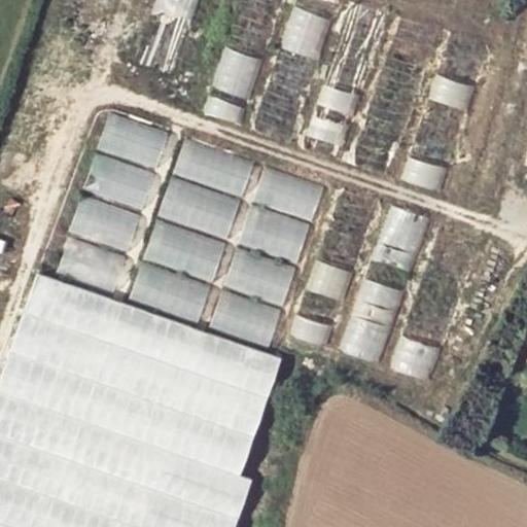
[(162,0),(139,65),(168,76),(195,0),(162,0)]
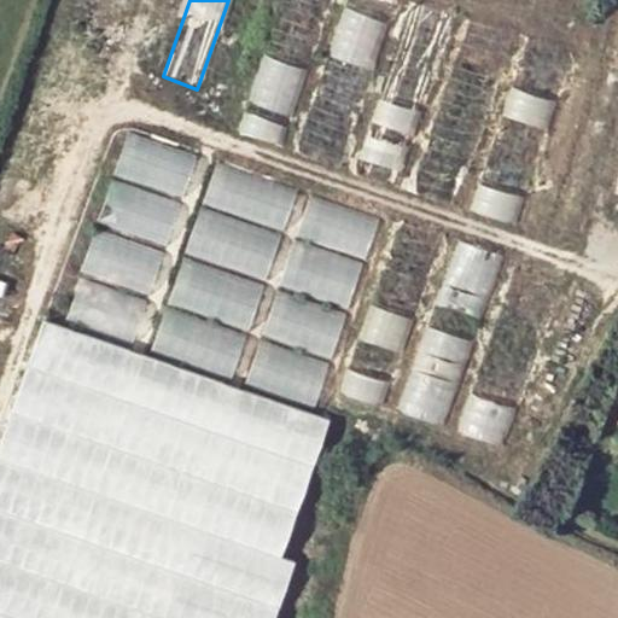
[(280,0),(234,132),(279,147),(330,0),(280,0)]
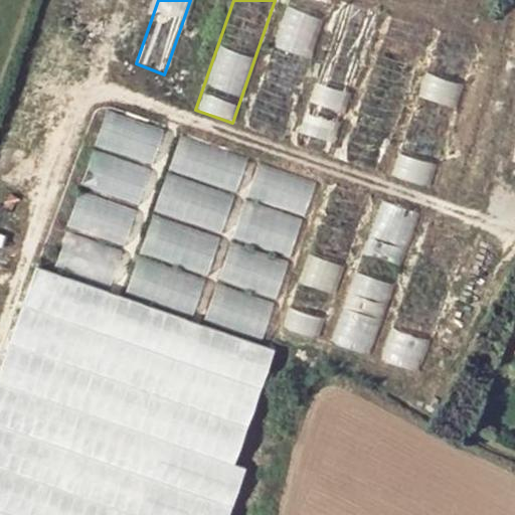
[(329,0),(288,0),(244,128),(282,140),(329,0)]
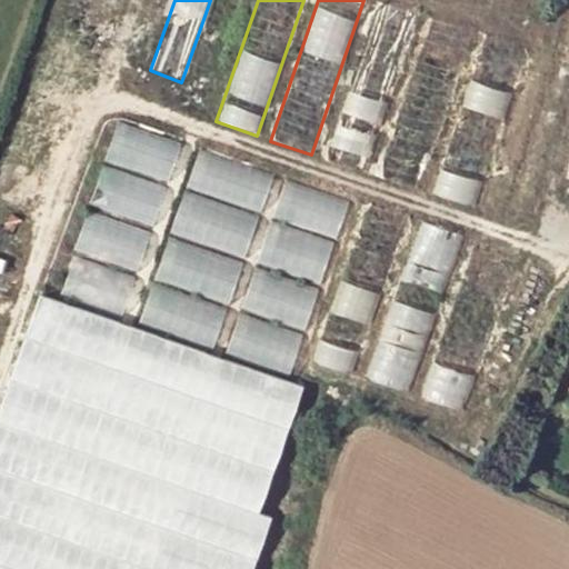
[(381,0),(377,0),(323,158),(362,171),(417,11),(381,0)]
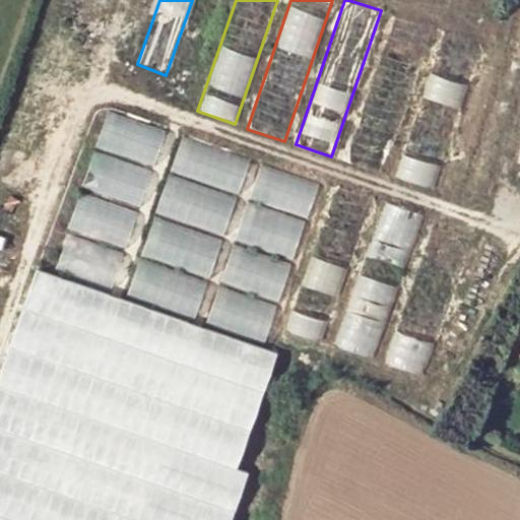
[(392,15),(343,159),(381,174),(430,27),(392,15)]
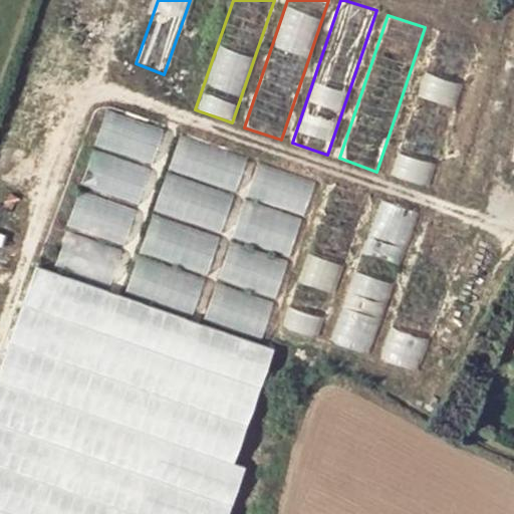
[(427,189),(475,43),(437,31),(389,175),(427,189)]
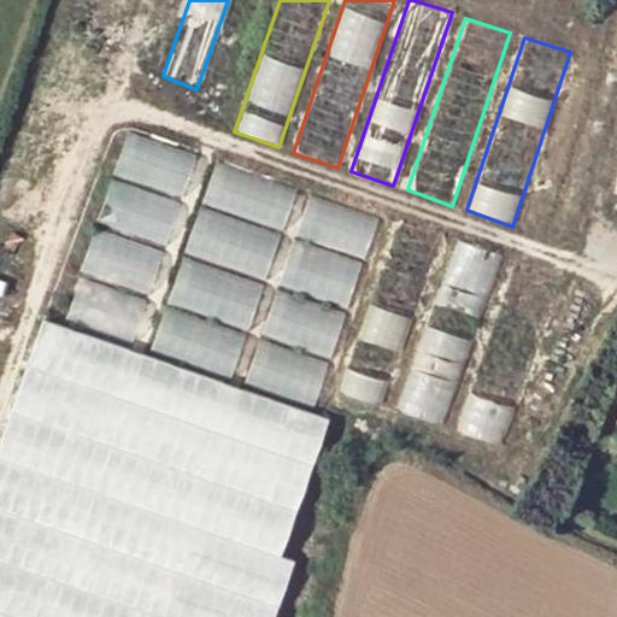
[(134,341),(197,158),(128,134),(68,317),(134,341)]
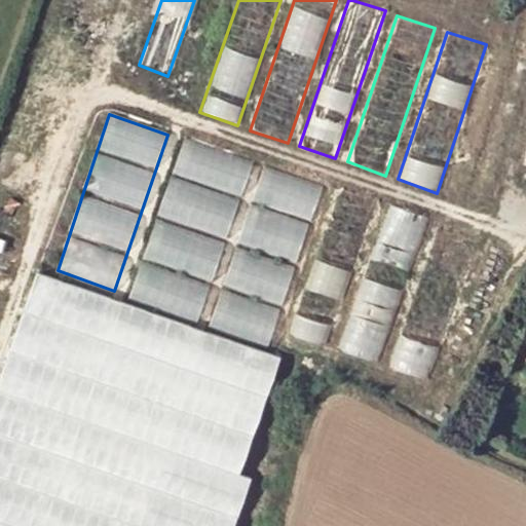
[(186,140),(130,298),(198,322),(254,163),(186,140)]
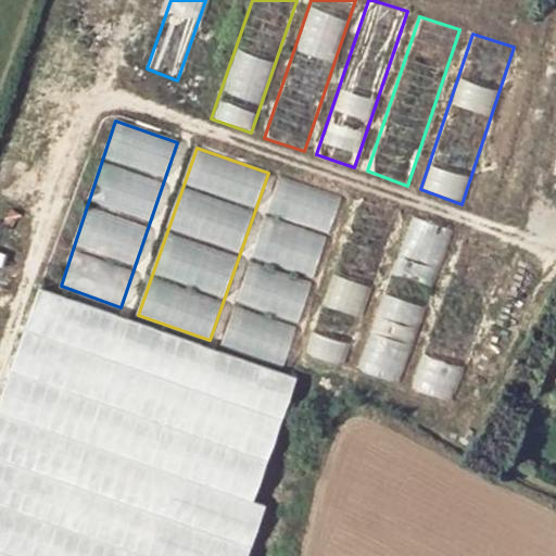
[(279,175),(220,341),(286,364),(344,198),(279,175)]
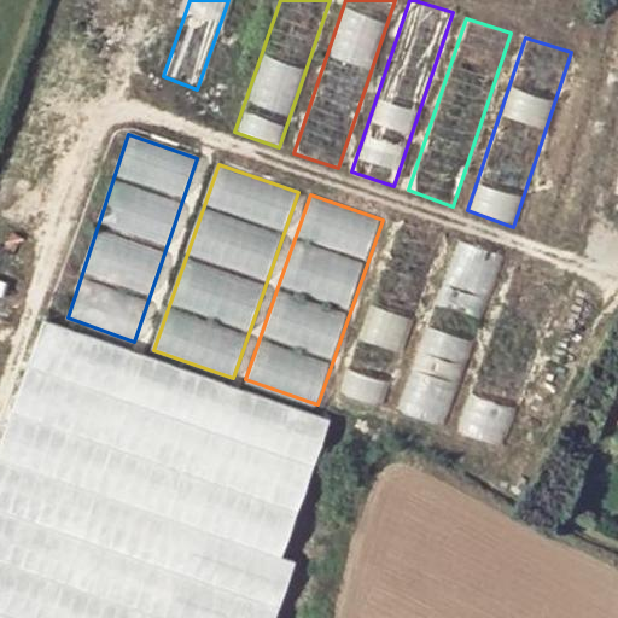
[(397,220),(337,391),(382,407),(441,234),(397,220)]
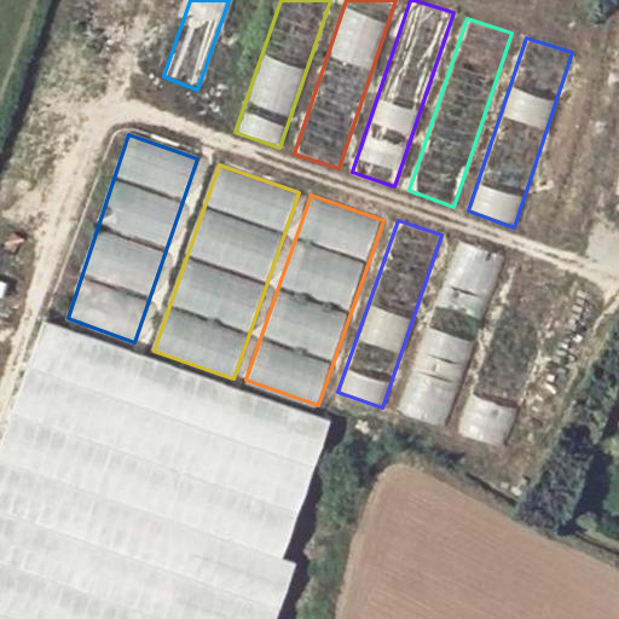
[(441,427),(501,255),(456,239),(395,411),(441,427)]
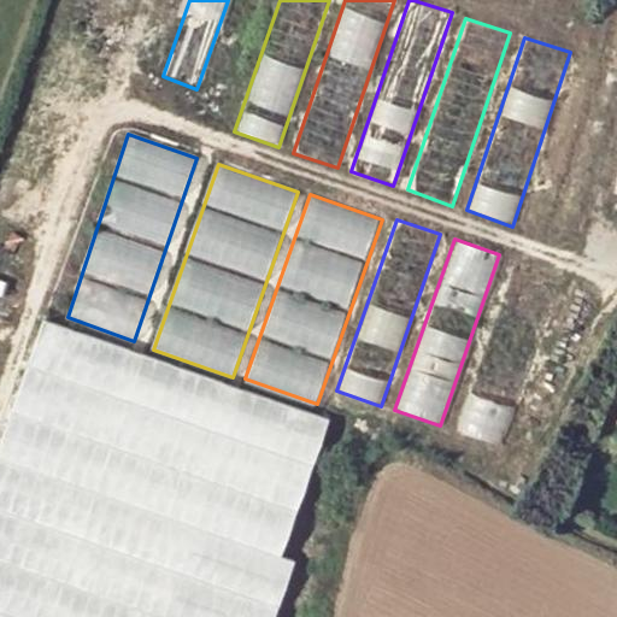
[(552,278),(550,272),(513,260),(456,432),(501,447),(558,282),(552,278)]
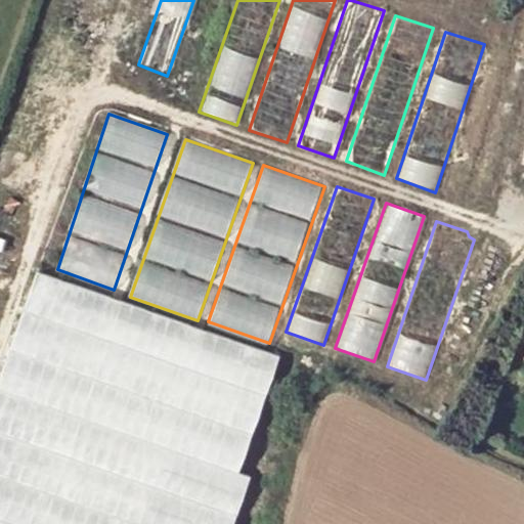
[(0,523),(235,523),(253,477),(238,472),(279,355),(40,270),(0,382),(0,523)]
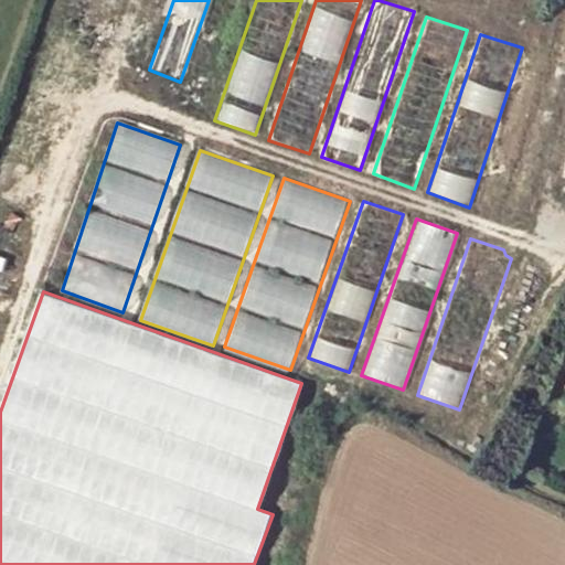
All buildings are outlined.
